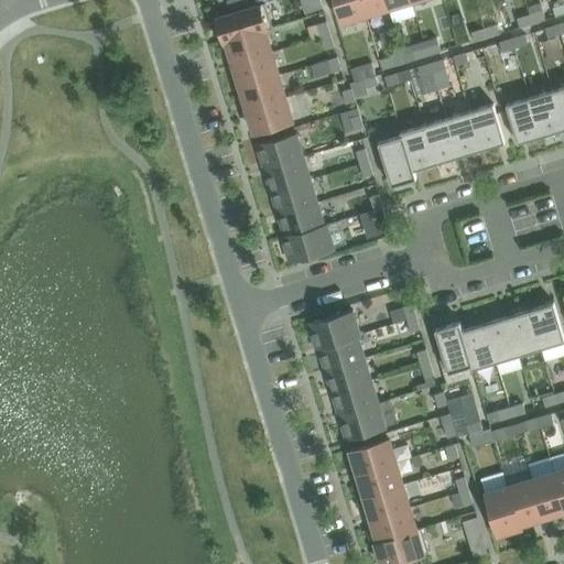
[(266,30),(273,28),(266,3),(249,8),(246,0),(229,0),(228,0),(232,13),(217,18),(225,42),(227,42),(227,41),(266,29),(266,30)]
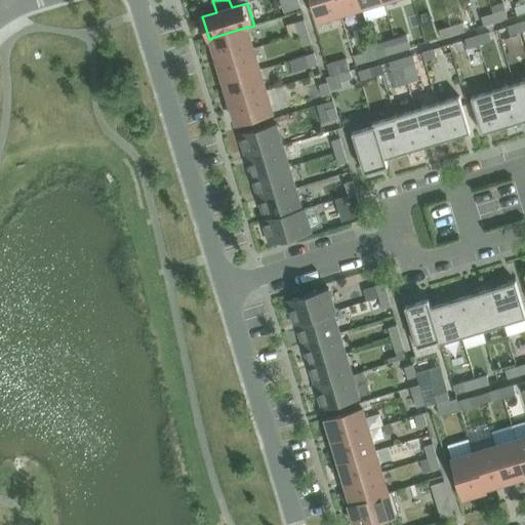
[(297,0),(280,0),(284,12),(300,7),(298,1),(297,0)]
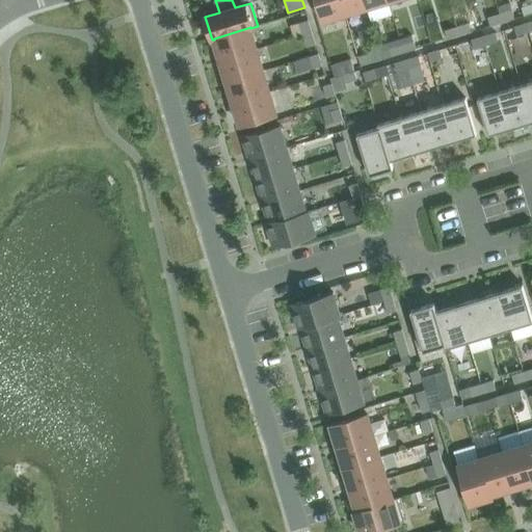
[(316,0),(323,21),(345,14),(341,0),(316,0)]
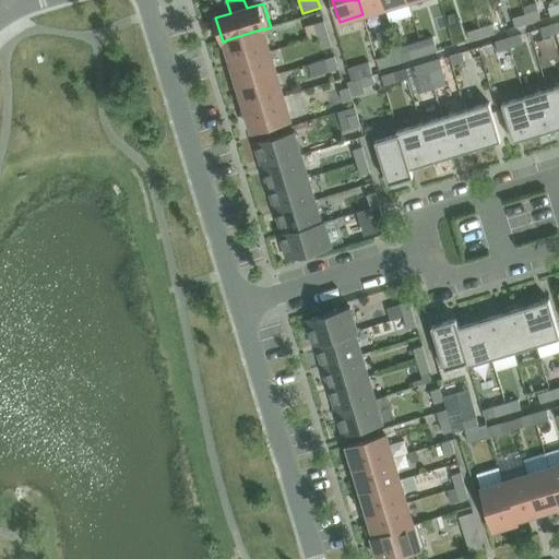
[(382,0),(358,0),(363,14),(385,8),(382,0)]
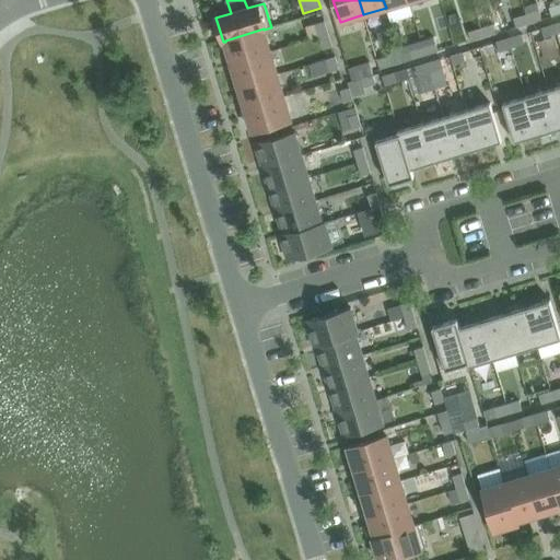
[(537,2),(524,7),(526,14),(529,23),(541,20),(537,2)]
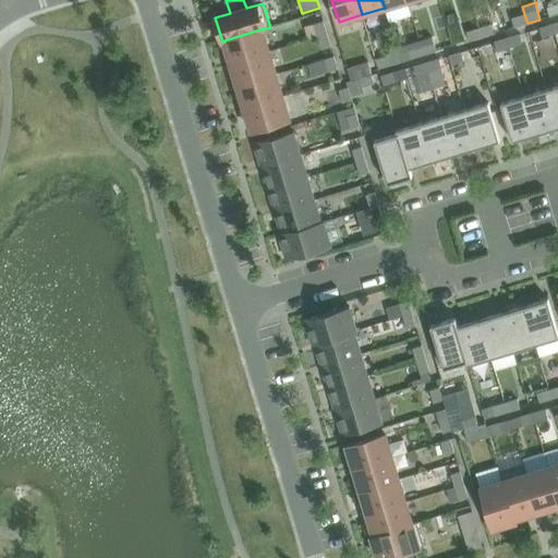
[(557,2),(548,7),(550,15),(557,13),(557,2)]
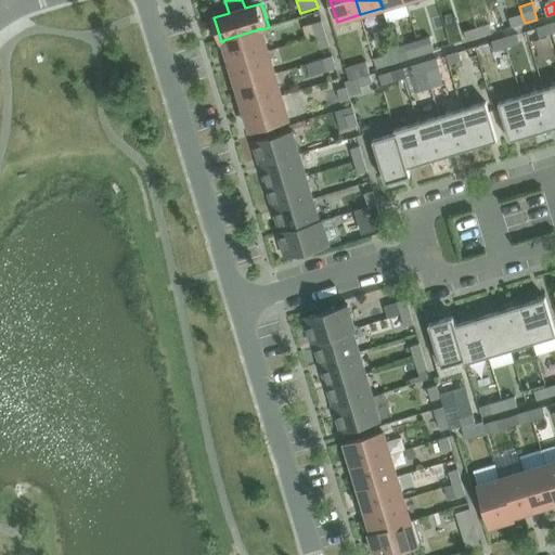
[(512,26),(525,23),(521,14),(510,18),(512,26)]
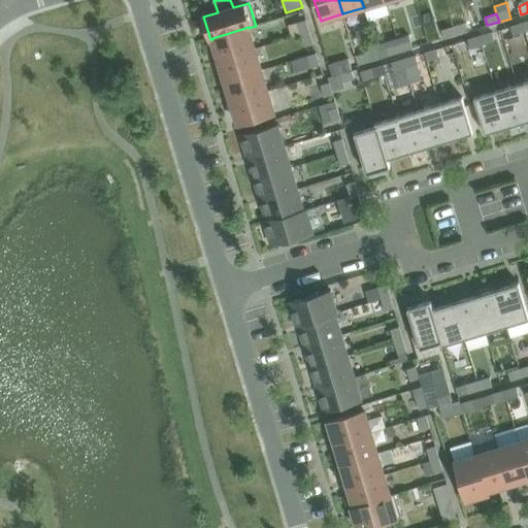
[(301,34),(309,32),(306,20),(298,23),(301,34)]
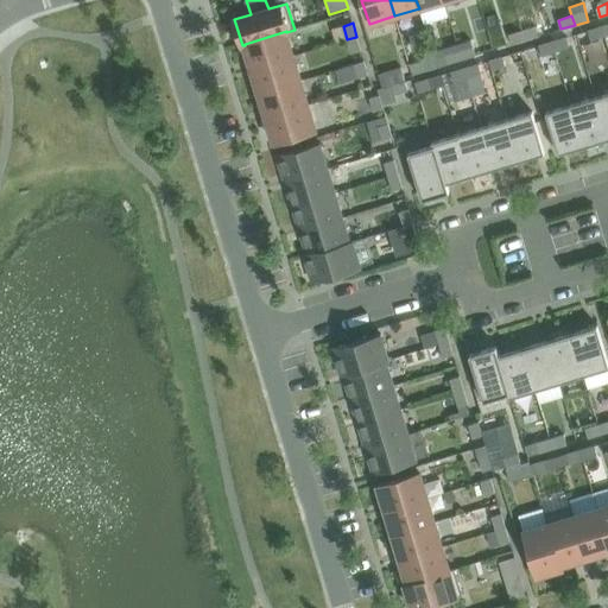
[(536,26),(523,31),(525,40),(539,36),(536,26)]
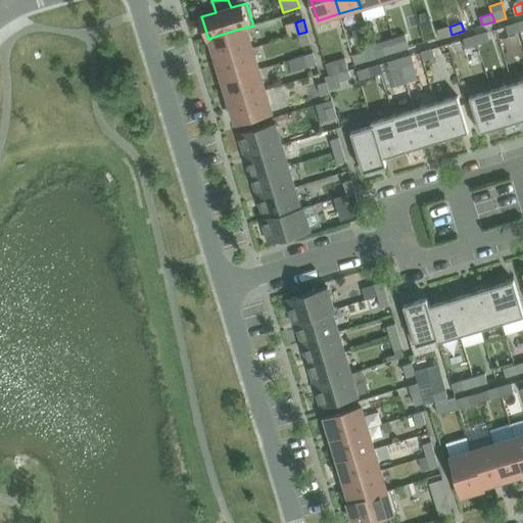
[(506,27),(508,35),(520,31),(518,22),(506,27)]
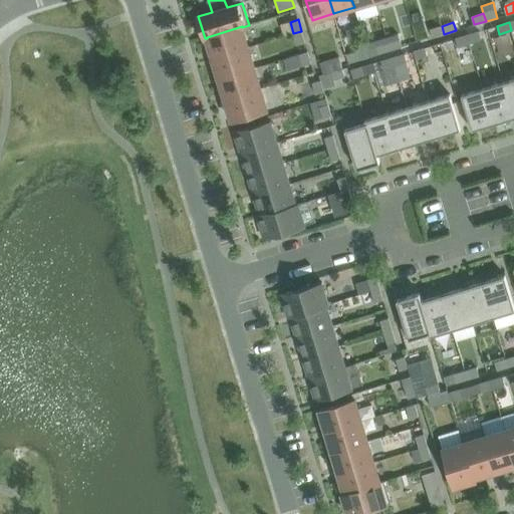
[(207,38),(213,57),(248,47),(242,27),(242,26),(207,37),(207,38)]
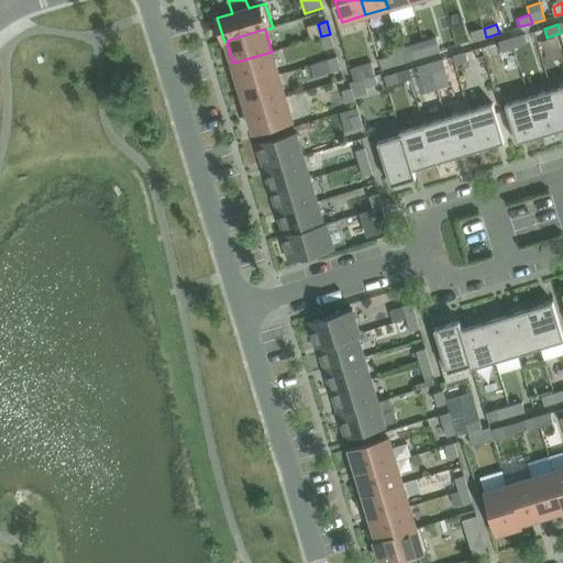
[(484,29),(471,32),(474,41),(486,37),(484,29)]
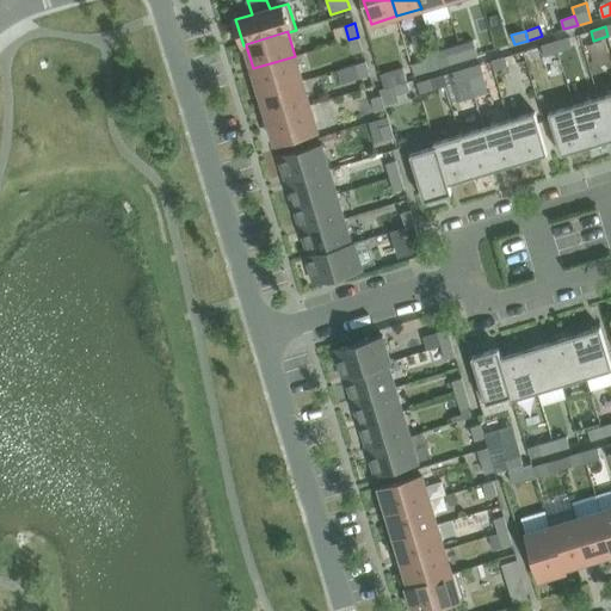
[(353,54),(363,50),(358,37),(349,39),(353,54)]
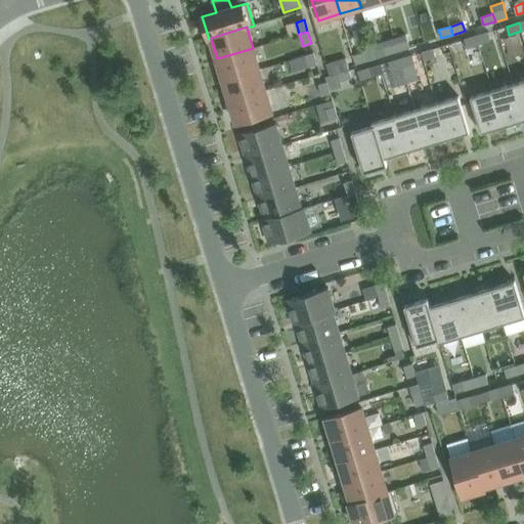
[(490,40),(488,32),(476,36),(479,44),(490,40)]
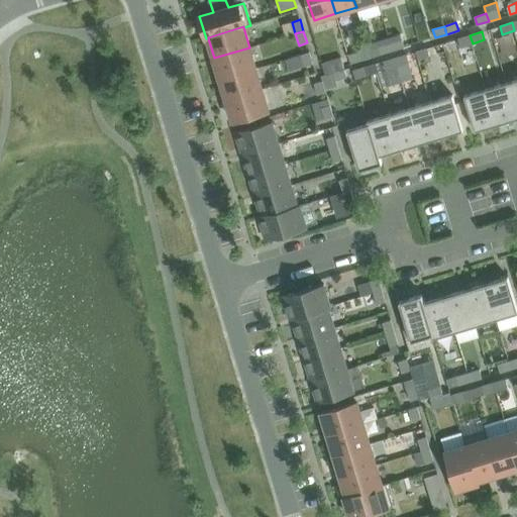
[(400,33),(389,37),(393,50),(404,46),(400,33)]
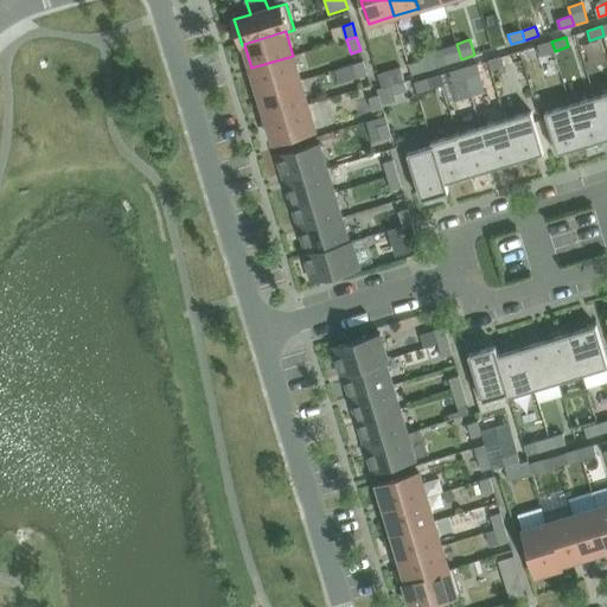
[(541,55),(555,51),(551,42),(538,45),(541,55)]
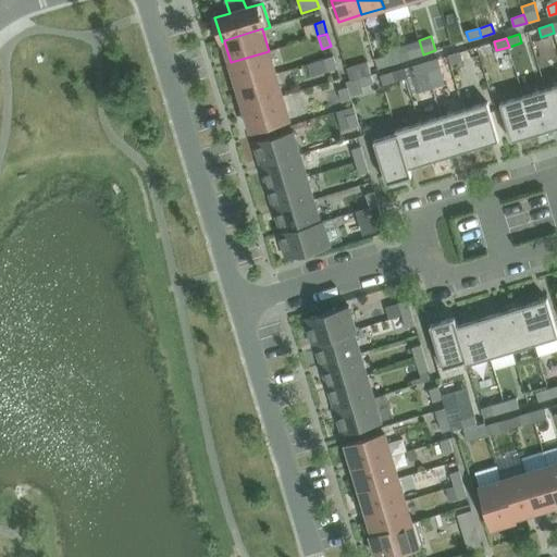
[(419,40),(406,44),(408,49),(410,58),(423,54),(419,40)]
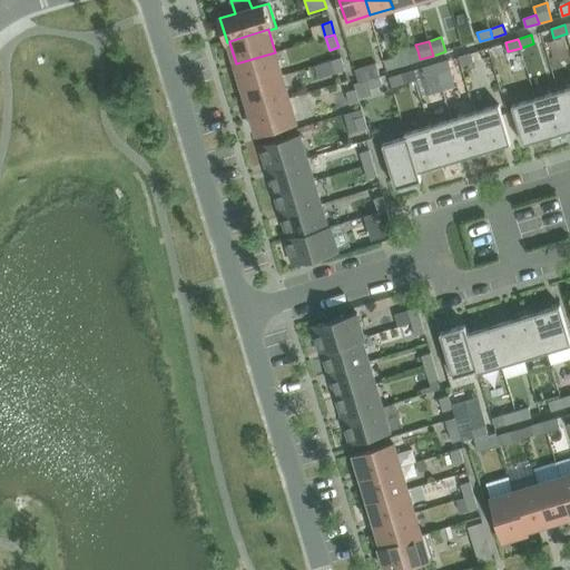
[(236,64),(243,87),(282,76),(275,52),(236,64)]
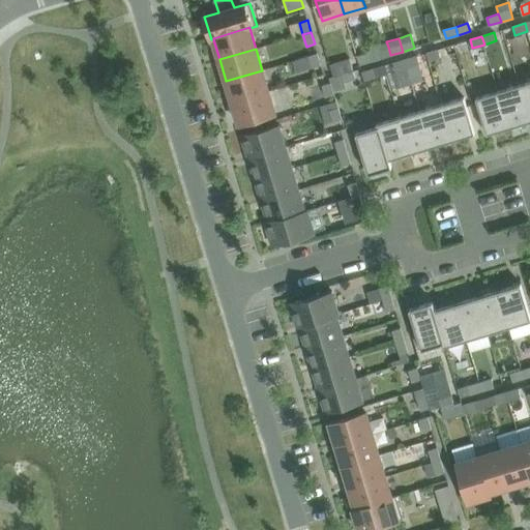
[(441,57),(438,50),(427,53),(429,61),(441,57)]
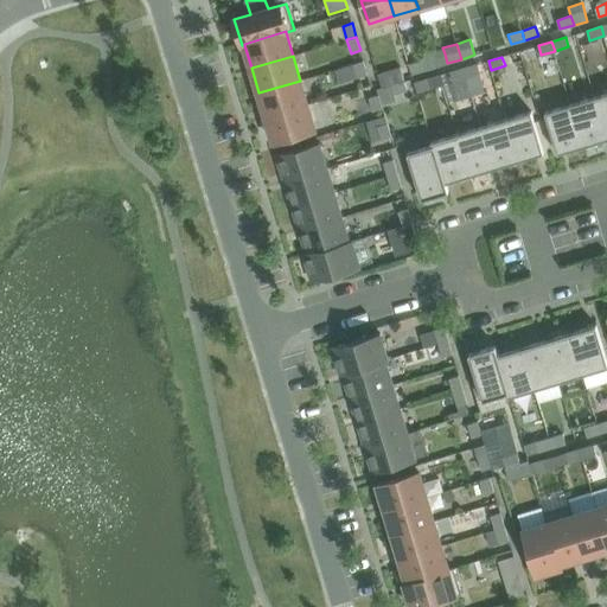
[(363,61),(355,64),(358,77),(368,75),(363,61)]
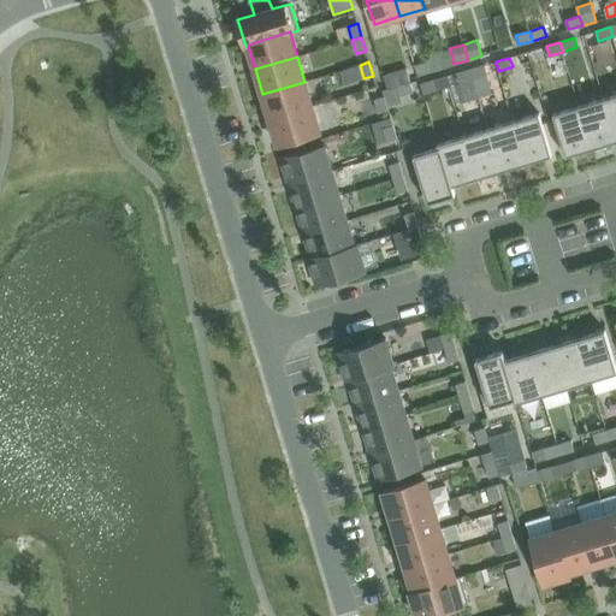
[(430,61),(415,66),(418,75),(432,71),(430,61)]
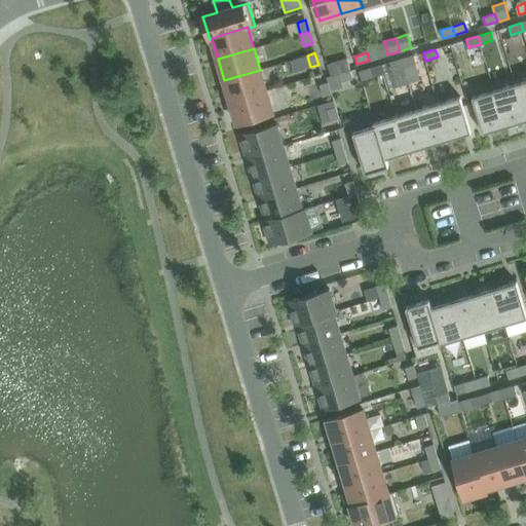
[(404,67),(416,64),(413,55),(402,59),(404,67)]
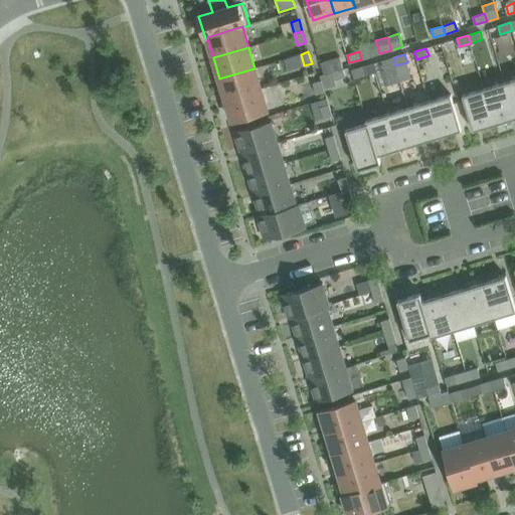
[(340,57),(320,63),(324,74),(331,72),(343,68),(340,57)]
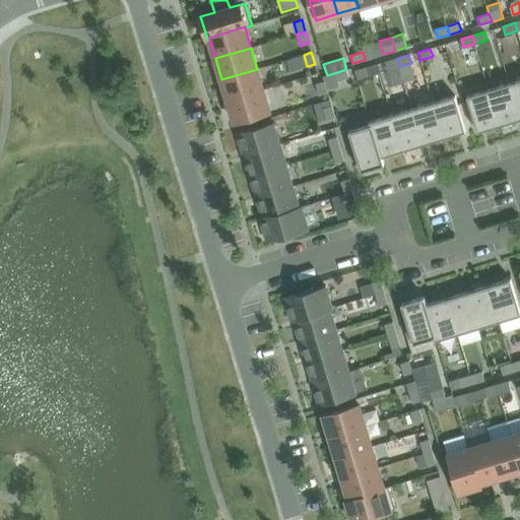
[(397,58),(385,62),(393,86),(404,82),(402,74),(399,66),(397,58)]
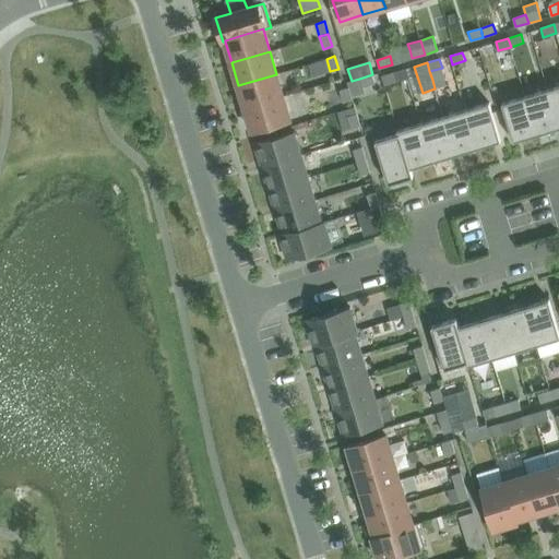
[(394,72),(382,76),(384,85),(397,81),(394,72)]
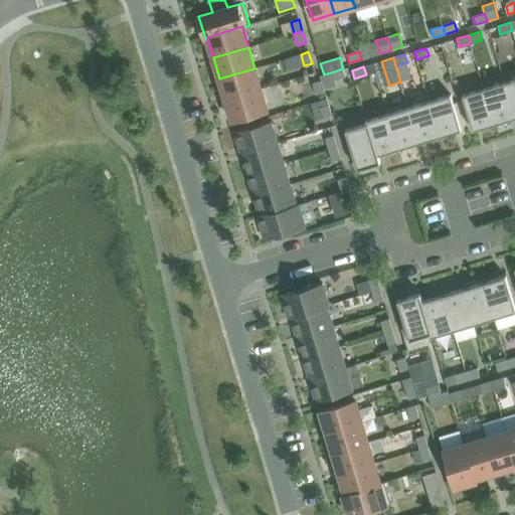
[(219,78),(226,100),(261,89),(254,68),(219,78)]
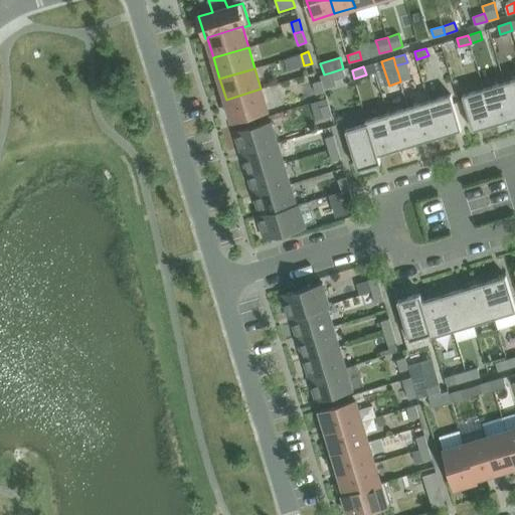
[(343,68),(331,72),(334,80),(346,76),(343,68)]
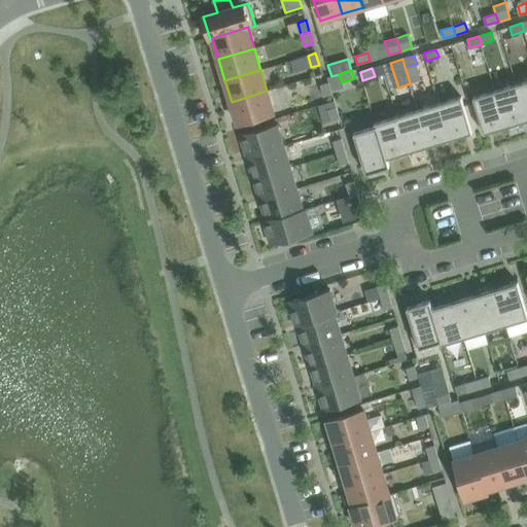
[(526,118),(526,80),(517,84),(526,118)]
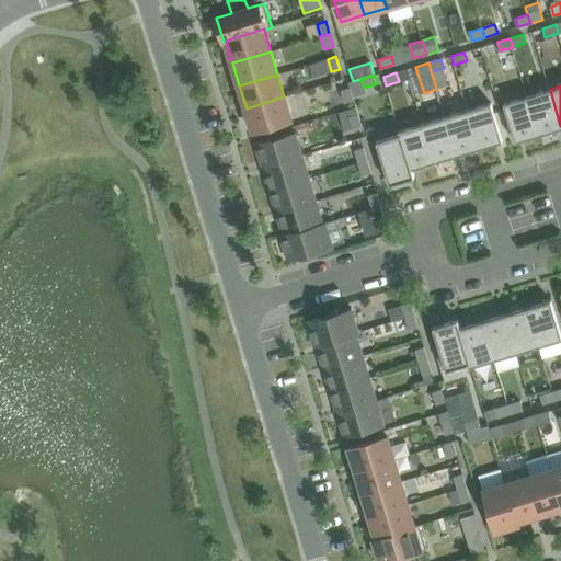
[(350,88),(341,90),(345,103),(354,101),(350,88)]
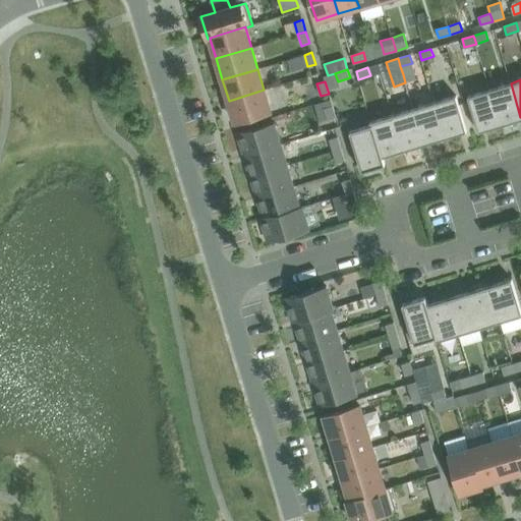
[(489,90),(501,125),(520,118),(520,117),(511,83),(489,90)]
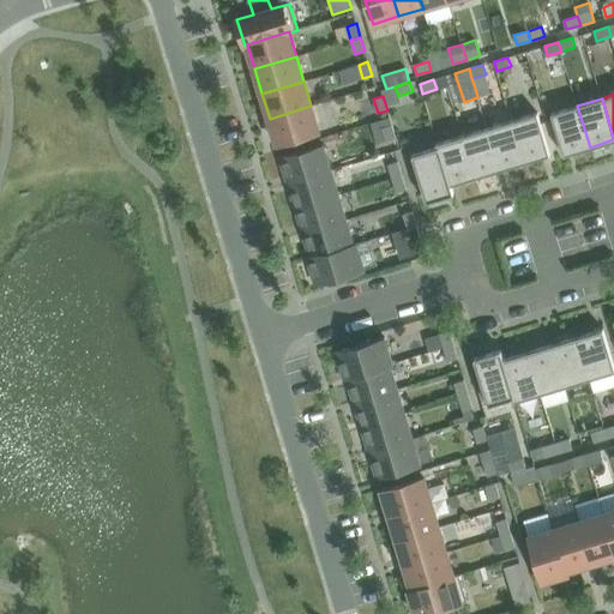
[(277,144),(319,132),(311,106),(270,119),(277,144)]
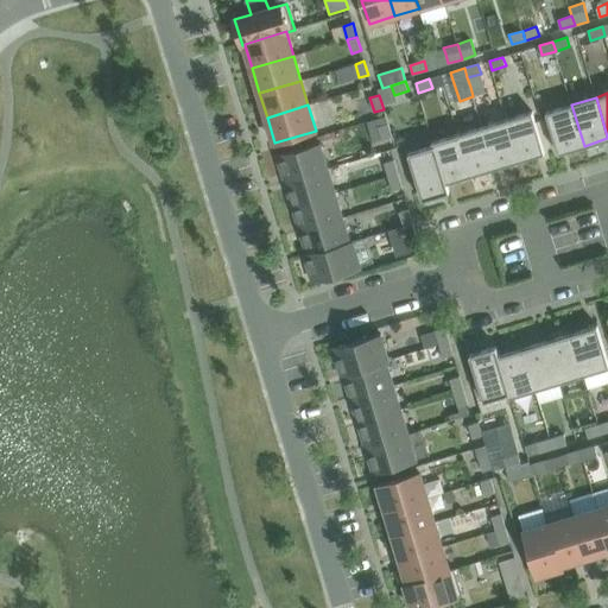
[(558,154),(584,146),(571,105),(546,113),(558,154)]
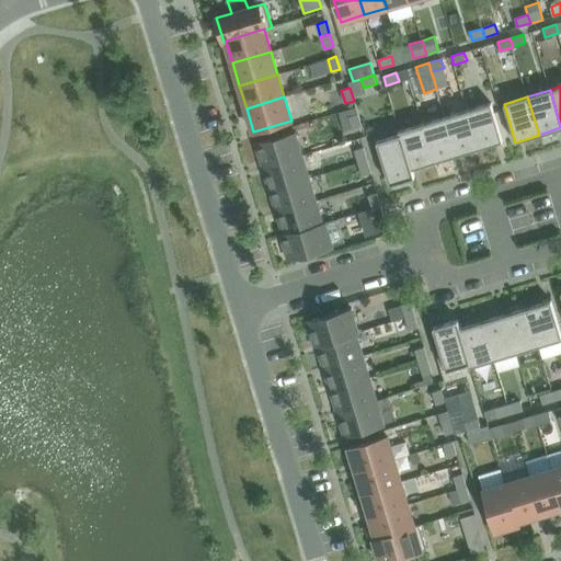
[(491,103),(468,111),(479,148),(503,141),(492,106),(491,103)]
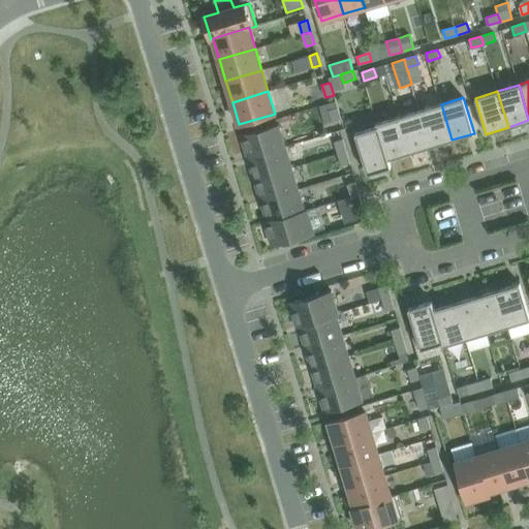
[(441,104),(419,111),(431,147),(452,139),(441,104)]
